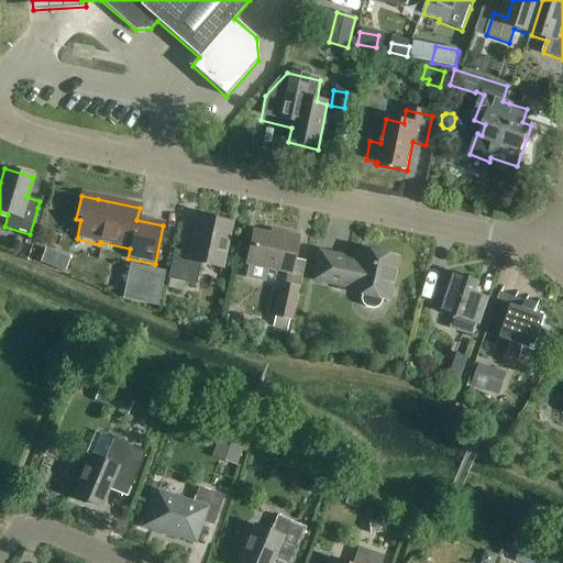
[(167,279),(169,280),(167,288),(181,291),(184,284),(196,286),(200,264),(221,268),(231,223),(197,217),(189,254),(174,251),(167,279)]
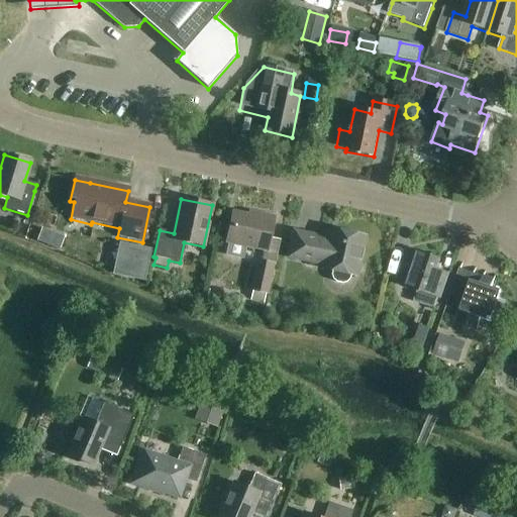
[(245,248),(265,252),(266,252),(273,219),(259,216),(257,220),(232,214),(226,244),(228,244),(225,257),(242,261),(245,248)]
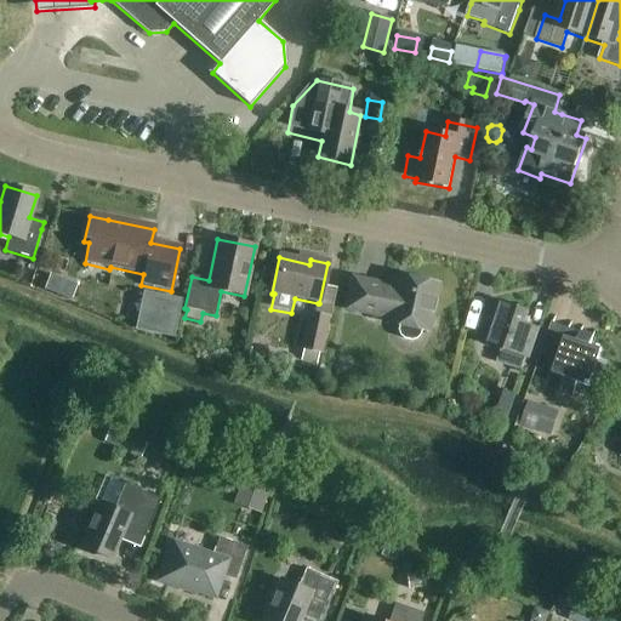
[(427,334),(438,286),(396,278),(392,289),(352,280),(346,312),(386,320),(385,325),(398,328),(398,332),(399,337),(403,341),(411,343),(416,341),(420,337),(420,332),(427,334)]
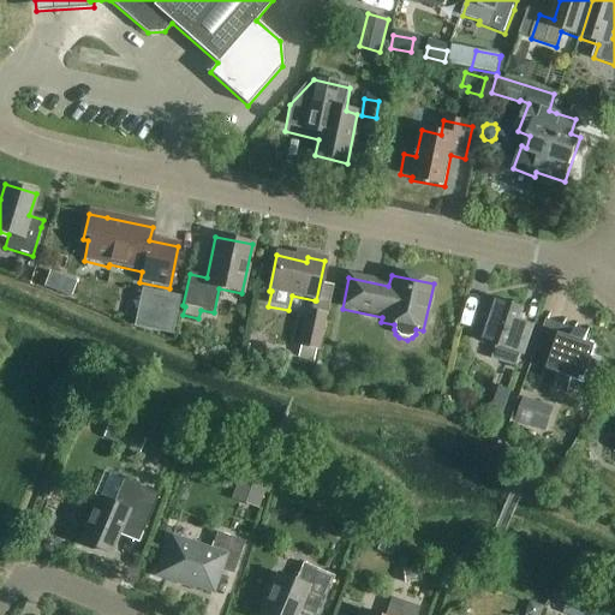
[(142,288),(133,328),(172,335),(180,297),(142,288)]
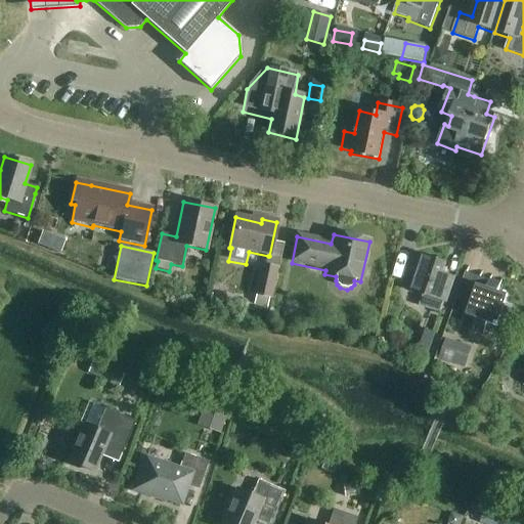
[(269,256),(268,256),(266,265),(260,264),(253,296),(255,296),(268,299),(271,300),(280,258),(269,256)]
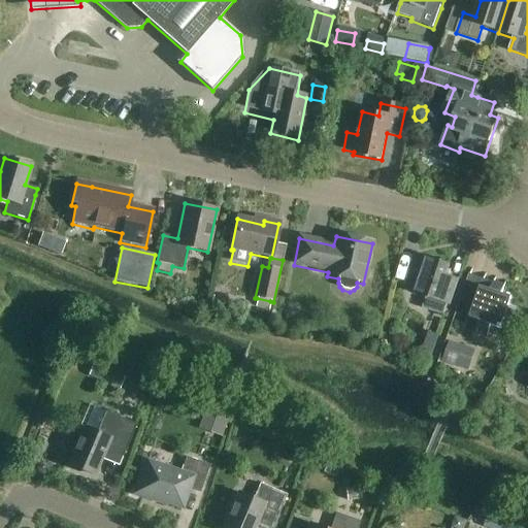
[(413,294),(426,298),(423,308),(443,316),(447,305),(449,306),(457,282),(446,277),(450,266),(425,258),(413,294)]
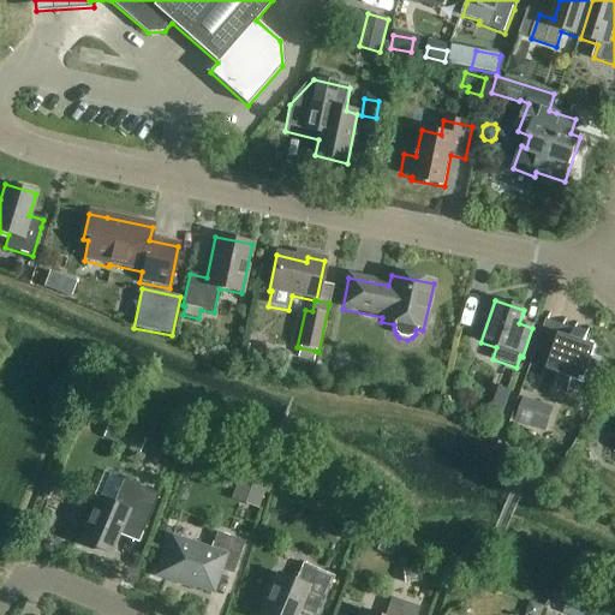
[(554,353),(547,371),(583,383),(587,371),(597,375),(602,363),(592,359),(596,348),(585,344),(590,329),(549,315),(537,347),(554,353)]
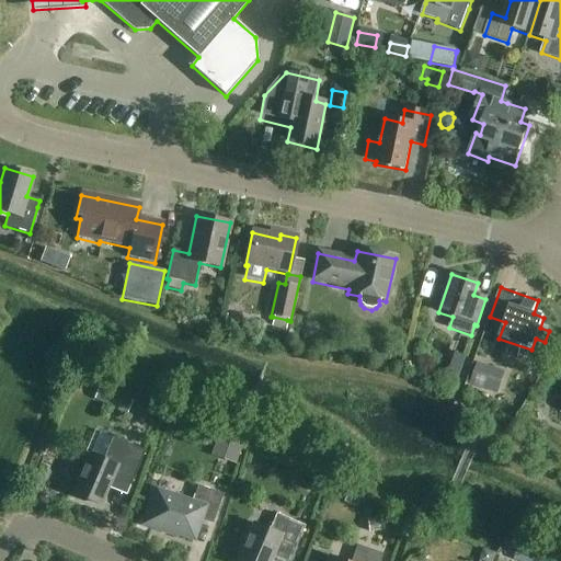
[(499,395),(506,370),(478,362),(471,386),(499,395)]
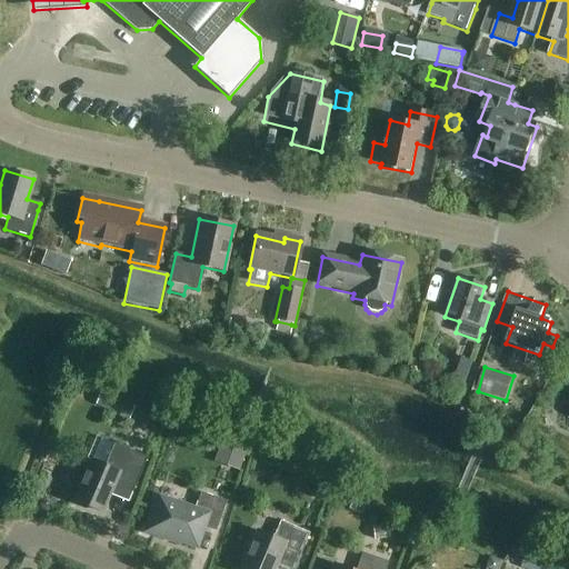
[(465,385),(467,377),(457,373),(453,381),(465,385)]
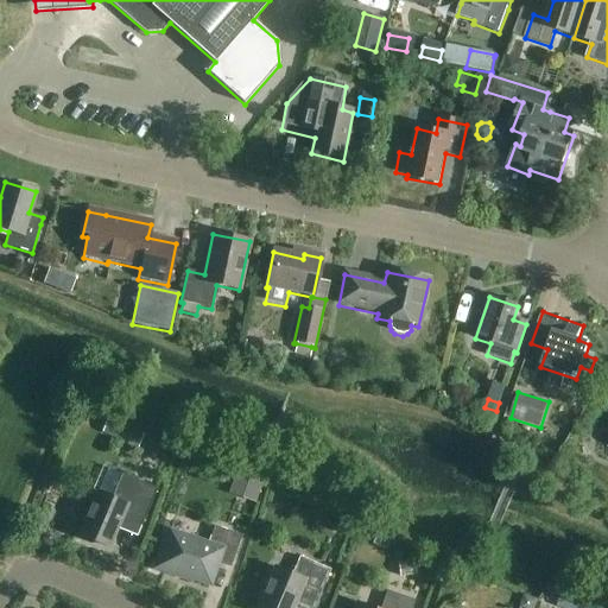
[(108,420),(102,434),(119,441),(138,448),(143,435),(125,428),(108,420)]
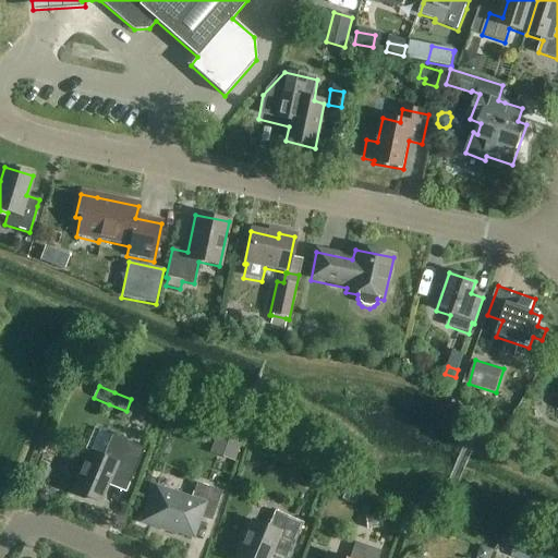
[(128,485),(143,450),(111,436),(101,458),(88,452),(71,492),(98,504),(109,477),(128,485)]
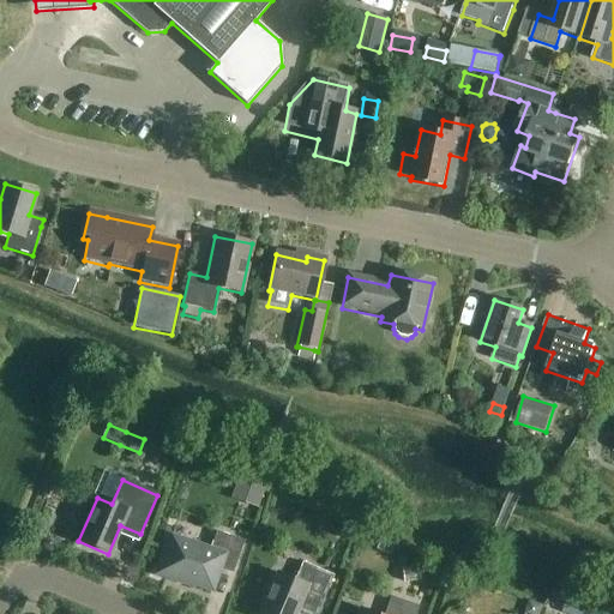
[(258,509),(264,489),(238,480),(230,499),(258,509)]
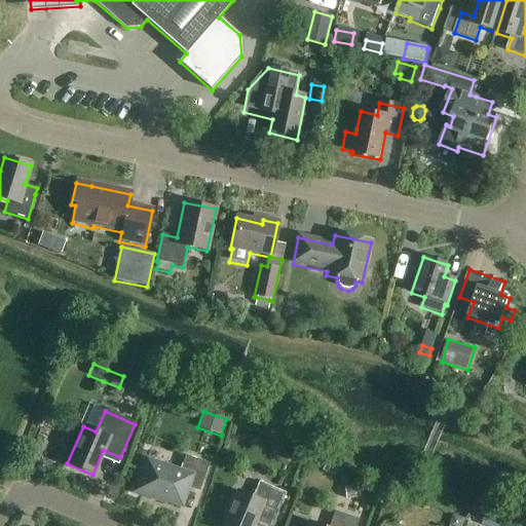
[(198,491),(208,464),(185,456),(180,472),(146,460),(142,473),(141,473),(134,492),(153,498),(154,497),(181,506),(187,487),(198,491)]
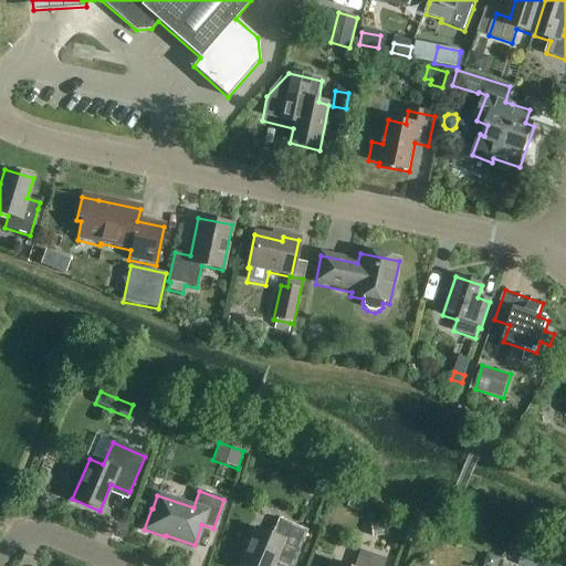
[(293,563),(306,532),(278,520),(271,535),(255,528),(239,565),(271,565),(276,555),(293,563)]
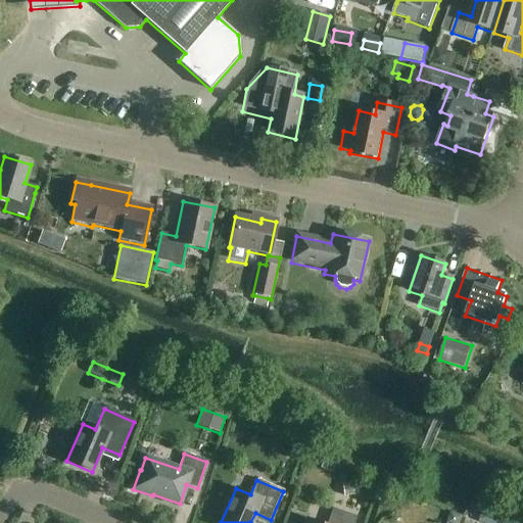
[(354,483),(342,485),(344,496),(357,494),(354,483)]
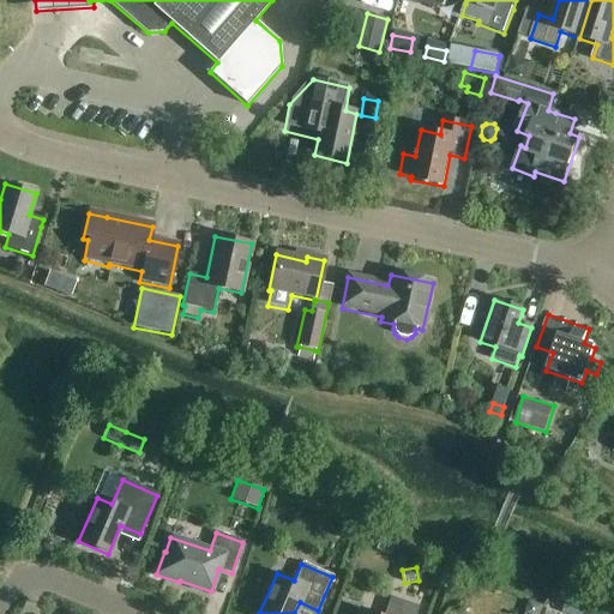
[(415,613),(419,607),(390,597),(383,613),(372,613),(361,611),(359,613),(415,613)]
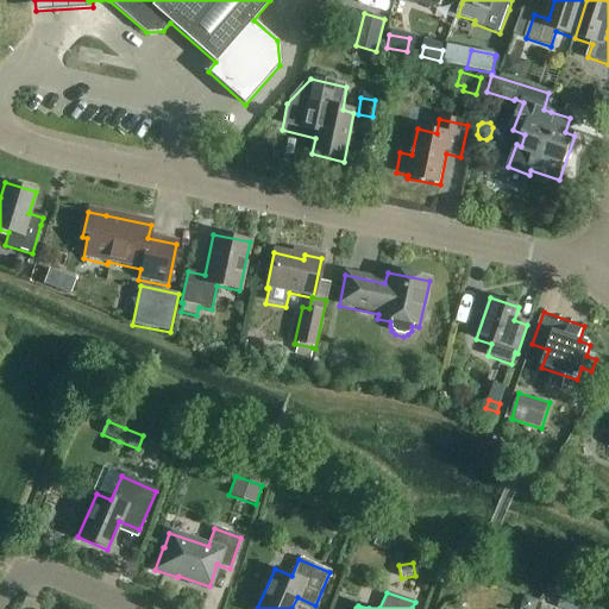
[(537,608),(539,604),(526,598),(522,608),(521,608),(537,608)]
